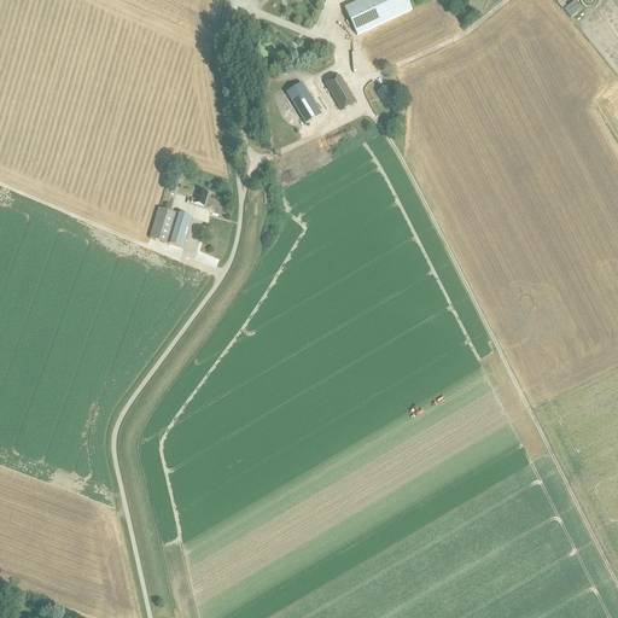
[(362,0),(344,9),(357,36),(412,11),(407,0),(362,0)]
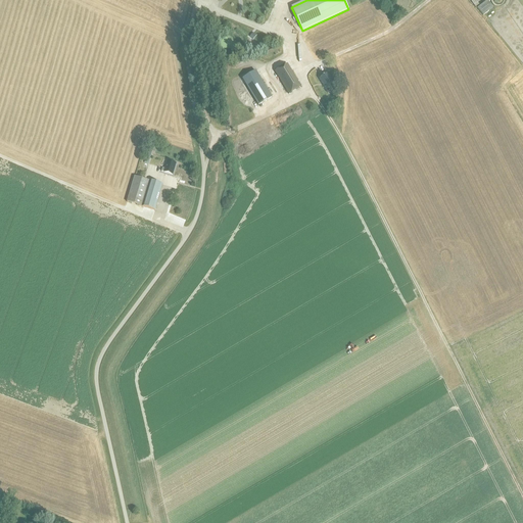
[(486,0),(477,8),(483,16),(493,7),(487,0),(486,0)]
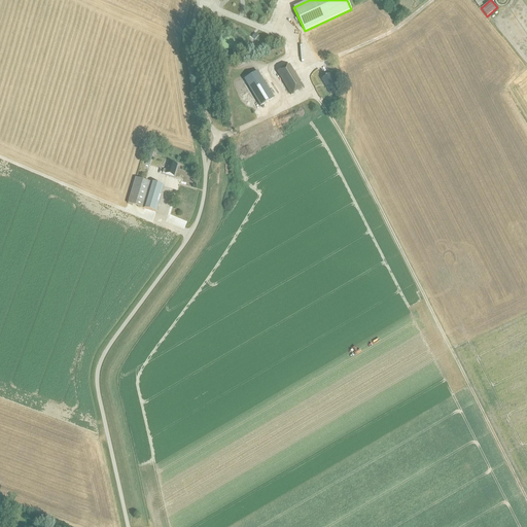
[(277,72),(291,95),(304,88),(289,65),(277,72)]
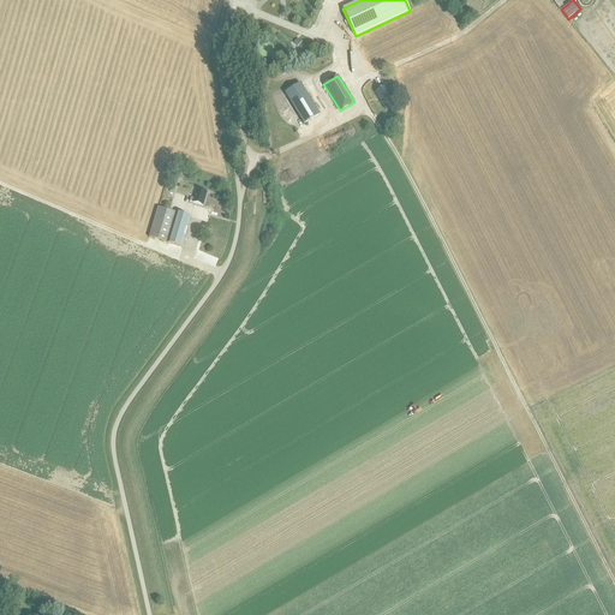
[(285,93),(304,124),(320,114),(300,83),(285,93)]
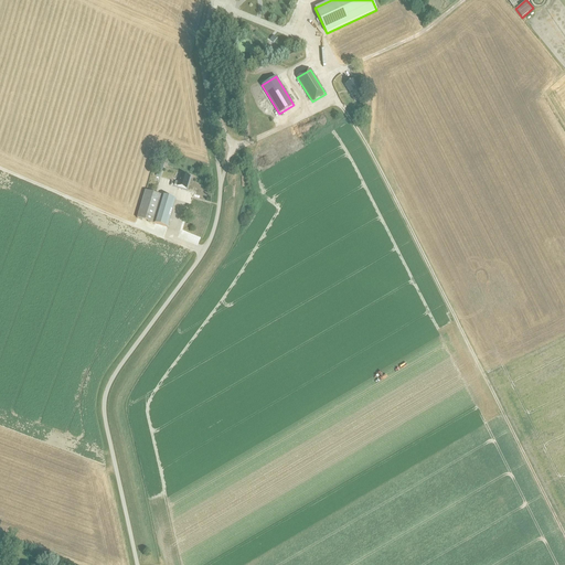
[(345,85),(352,96),(361,91),(352,76),(344,82),(347,84),(345,85)]
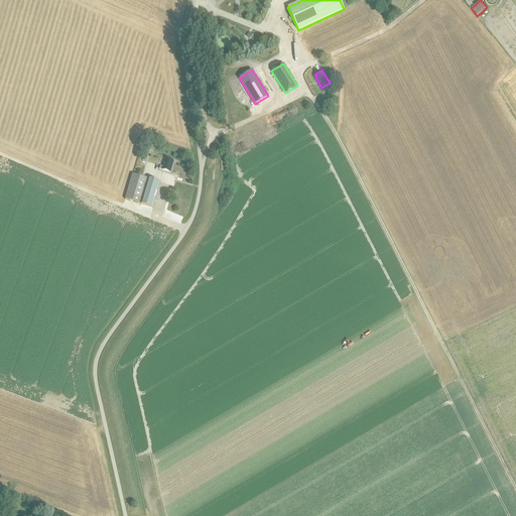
[(145,153),(144,153),(142,161),(147,162),(150,148),(147,148),(145,153)]
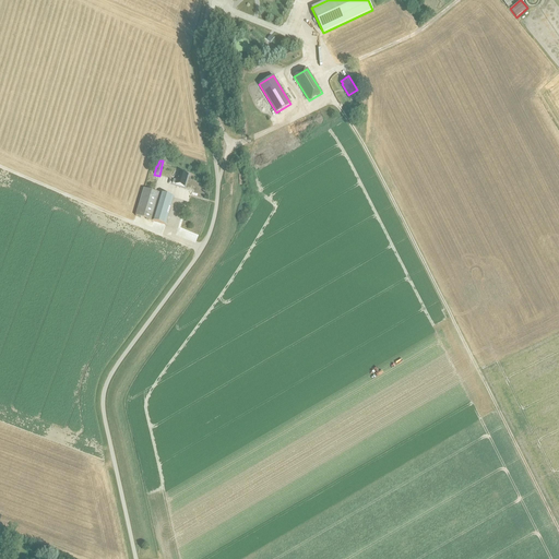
[(188,175),(179,171),(177,180),(174,180),(173,183),(176,185),(185,187),(188,175)]
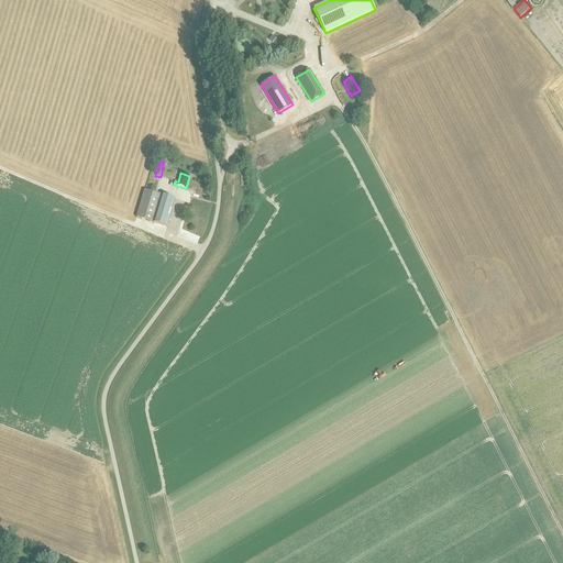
[(136,218),(167,227),(175,199),(145,190),(136,218)]
